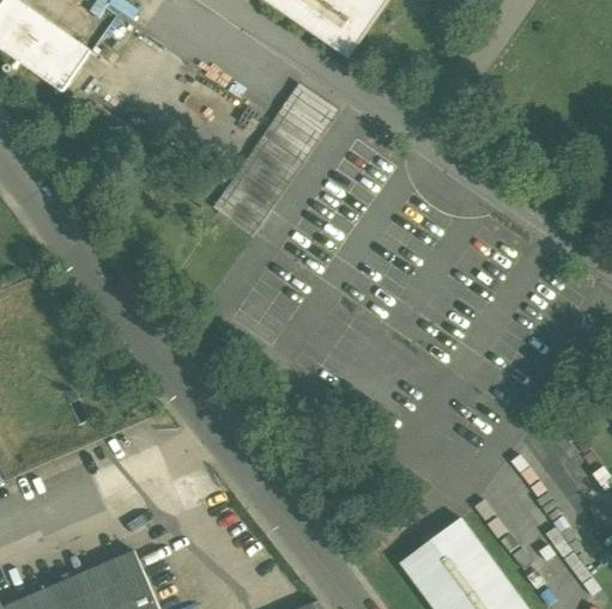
[(89,50),(17,0),(1,0),(0,2),(0,49),(59,91),(89,50)]
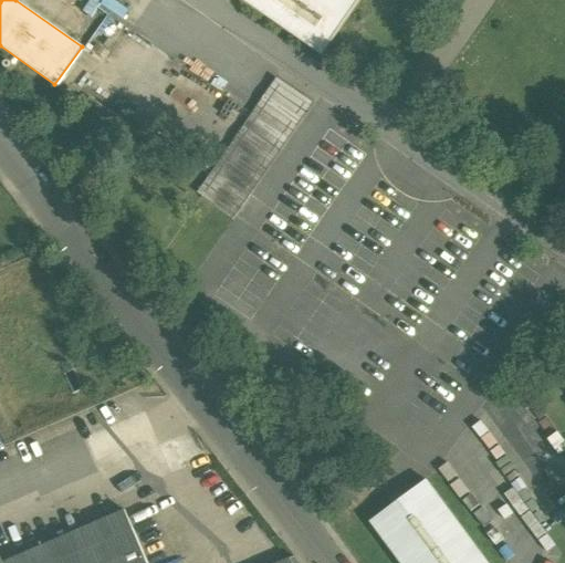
[(243,0),(320,52),(356,0),(243,0)]
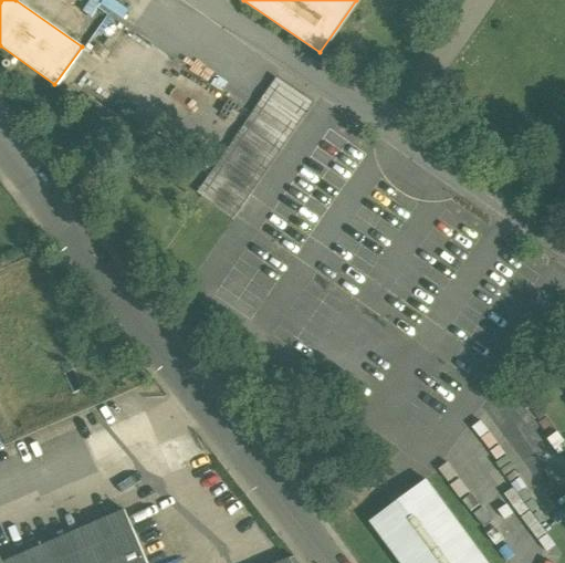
[(275,75),(197,189),(233,215),(312,101),(275,75)]
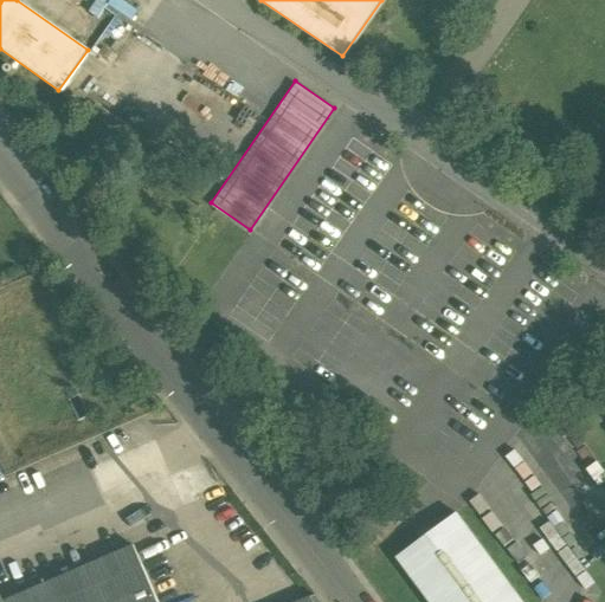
[(153,408),(162,400),(152,387),(142,394),(153,408)]
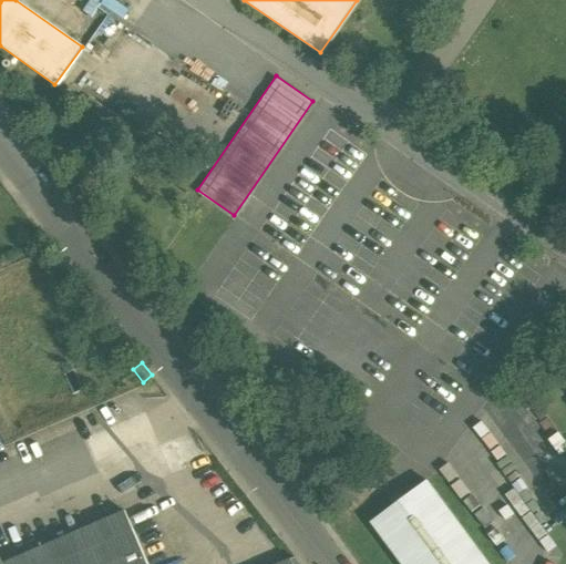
[(489,563),(425,478),(368,520),(401,563),(489,563)]
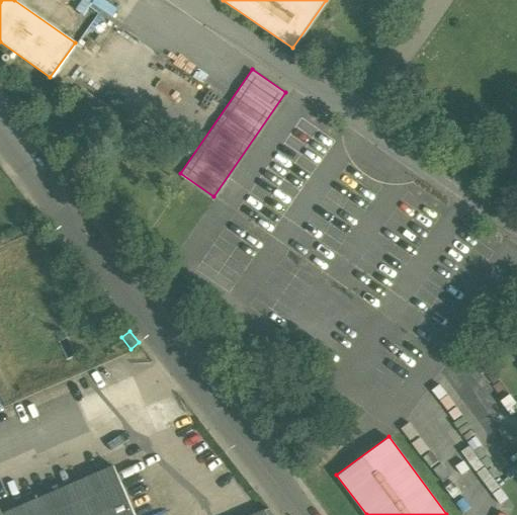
[(134,514),(111,464),(1,513),(1,514),(134,514)]
